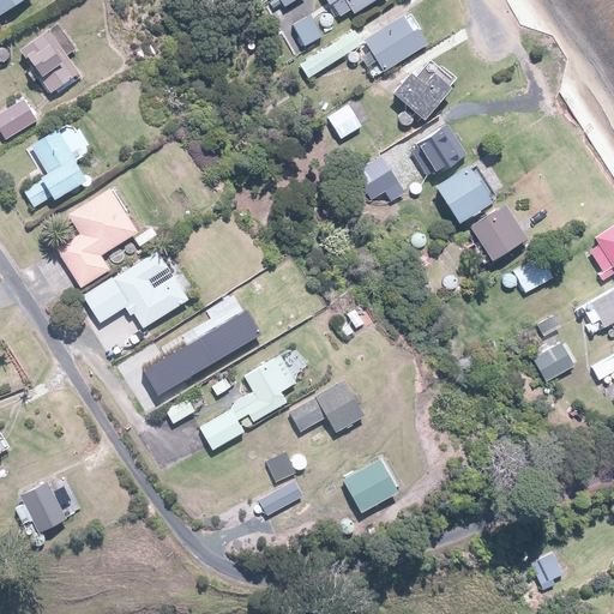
[(0,0),(0,16),(25,0),(0,0)]
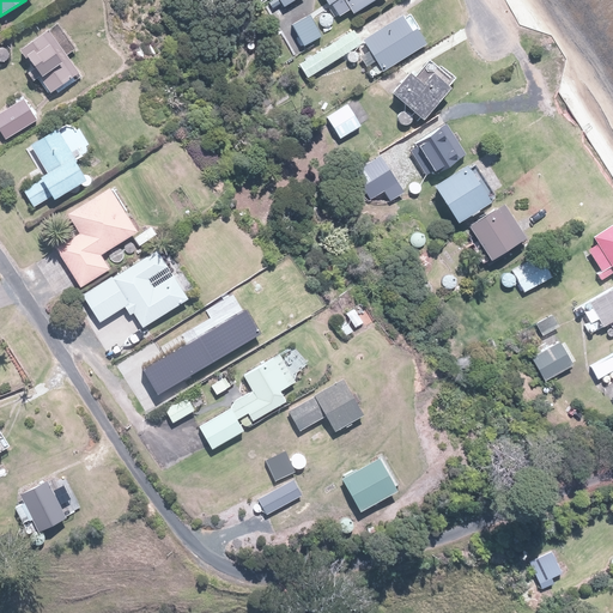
[(326,0),(338,17),(351,8),(354,14),(377,0),(326,0)]
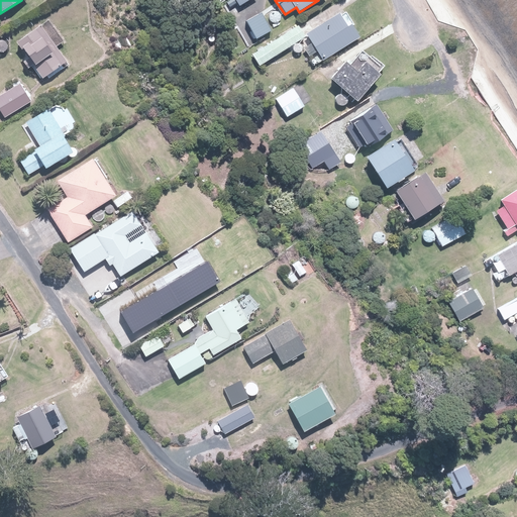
[(343,11),(308,33),(323,59),(359,36),(343,11)]
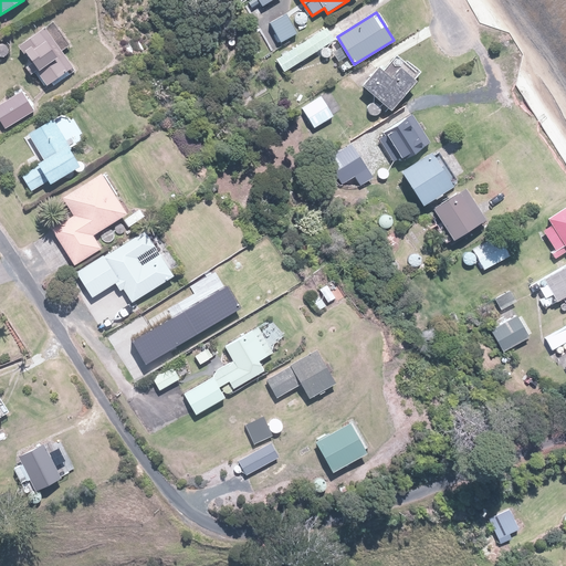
[(286,14),(271,22),(282,43),(297,35),(286,14)]
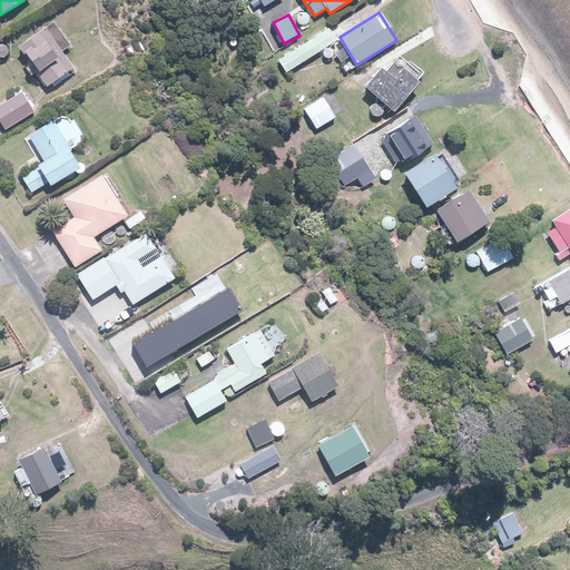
[(43,26),(18,45),(49,86),(75,67),(43,26)]
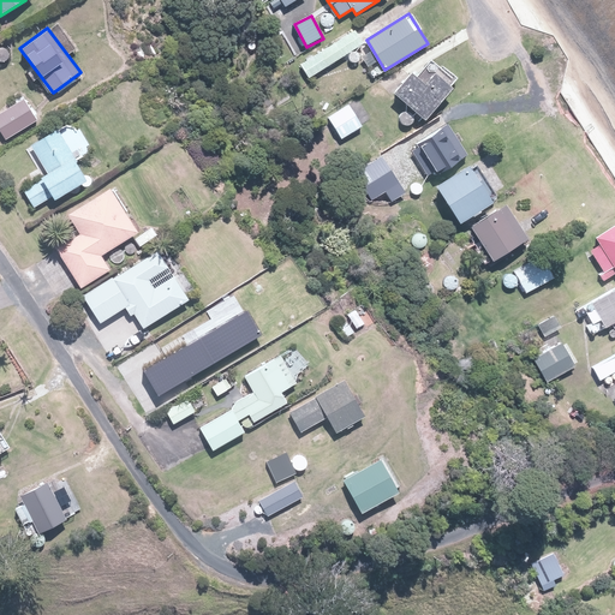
[(350,30),(302,65),(310,77),(358,43),(350,30)]
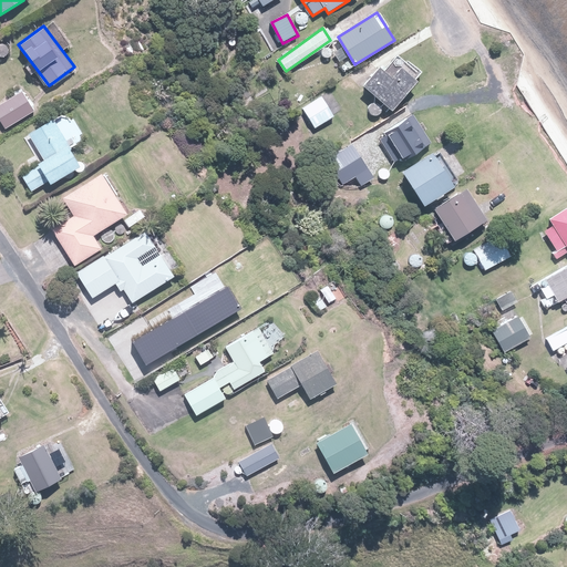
[(381,66),(366,85),(393,109),(416,80),(401,66),(393,76),(381,66)]
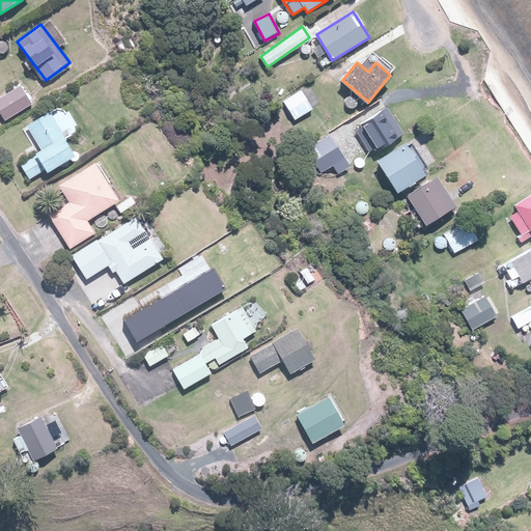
[(21,84),(0,98),(0,113),(5,122),(34,105),(21,84)]
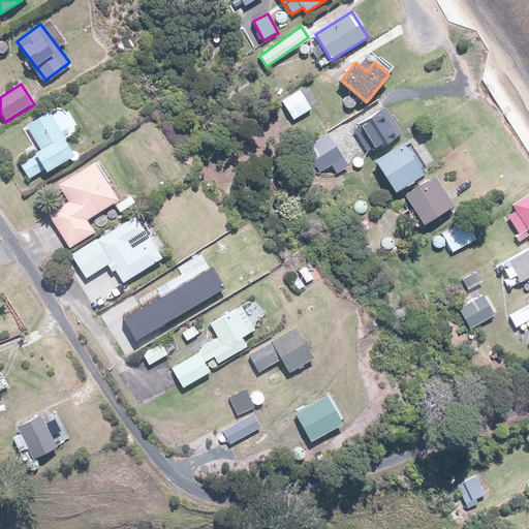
[(300,90),(283,100),(294,119),(311,109),(300,90)]
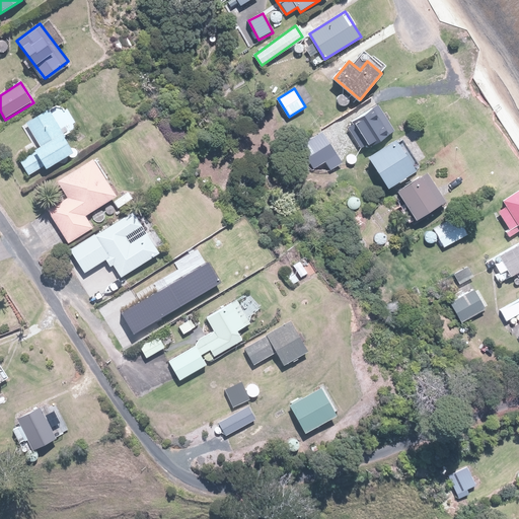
[(379,106),(353,124),(355,127),(351,130),(363,147),(367,145),(369,148),(394,132),(379,106)]
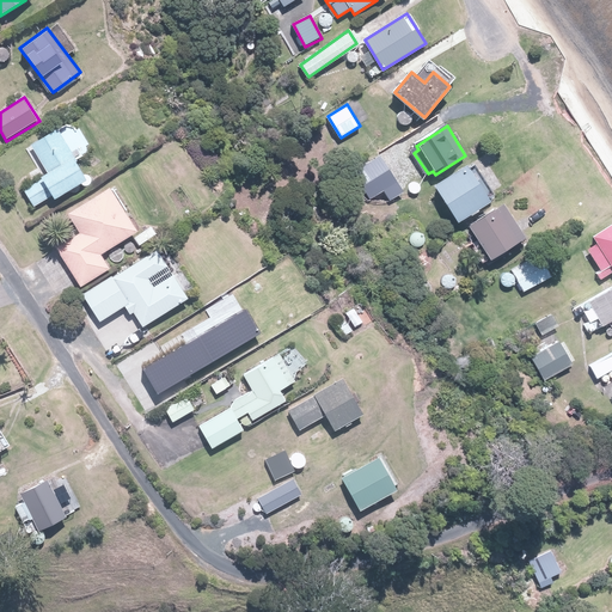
[(31,145),(49,173),(23,190),(34,207),(60,191),(62,196),(86,181),(55,129),(31,145)]
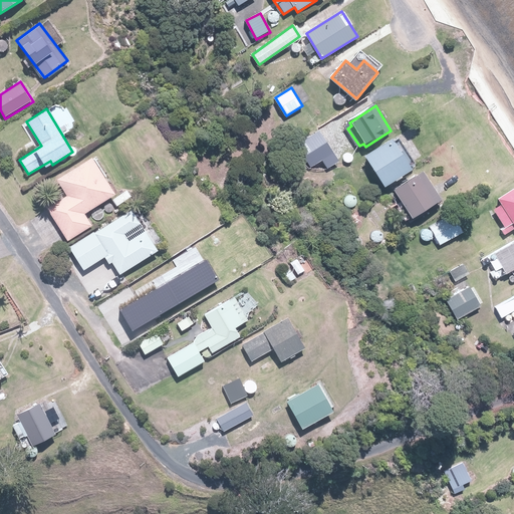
[(320,132),(299,145),(312,166),(322,160),(327,167),(338,160),(320,132)]
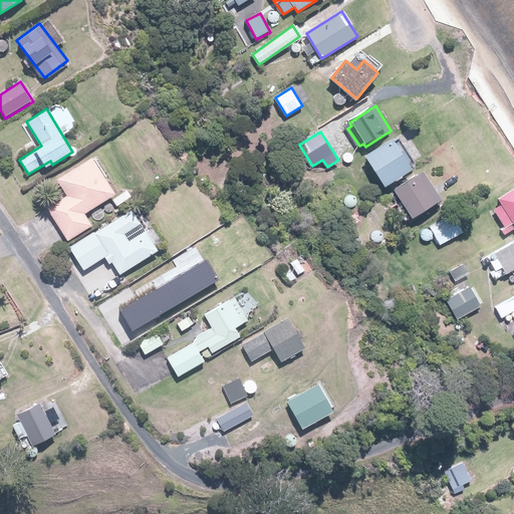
[(395,138),(363,157),(383,188),(414,169),(395,138)]
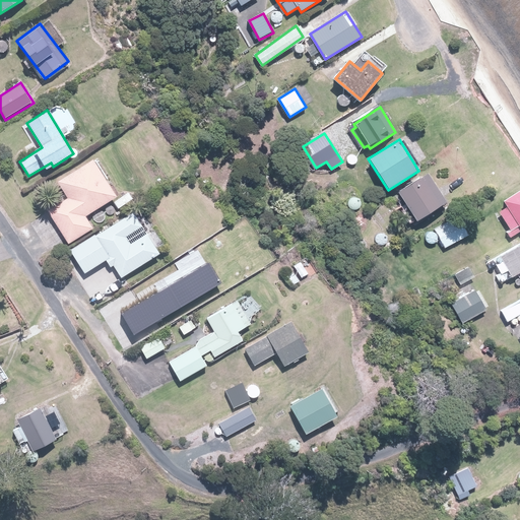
[(92,228),(84,215),(117,196),(94,158),(58,181),(69,199),(49,212),(67,243),(92,228)]
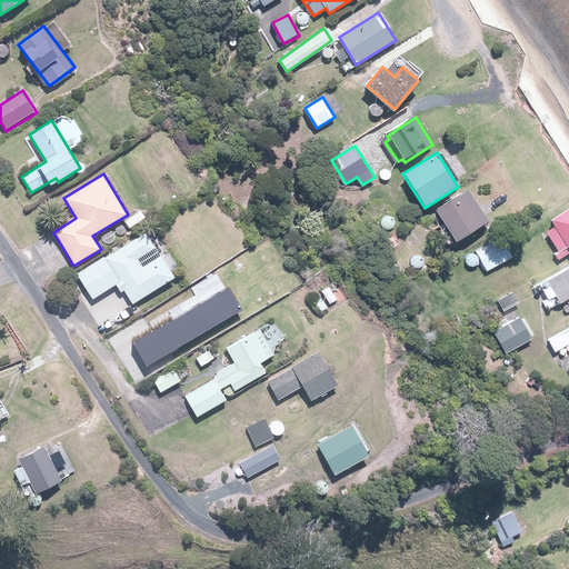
[(470,190),(438,210),(457,241),(489,221),(470,190)]
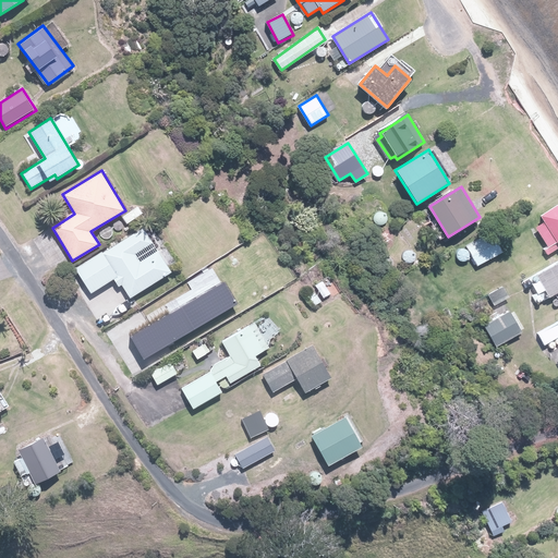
[(557,205),(542,216),(546,222),(536,228),(553,254),(557,250),(557,205)]
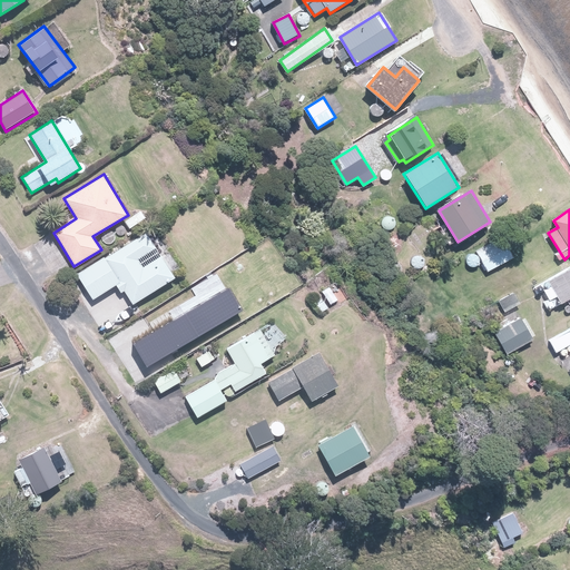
[(78,274),(92,298),(117,285),(121,293),(125,292),(133,304),(174,279),(159,256),(143,266),(138,257),(155,247),(146,233),(78,274)]
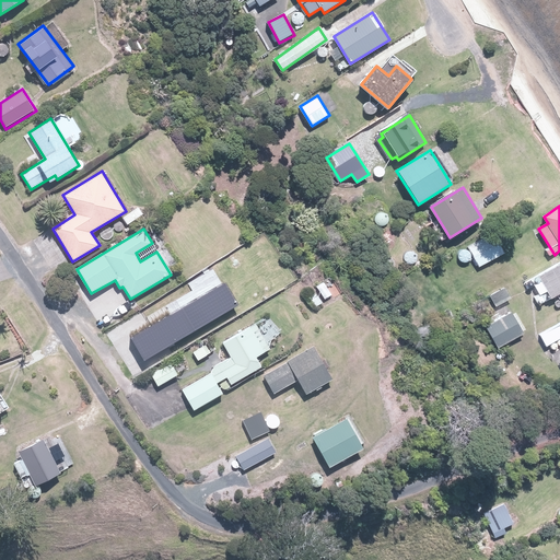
[(490,233),(469,246),(481,266),(502,253),(490,233)]
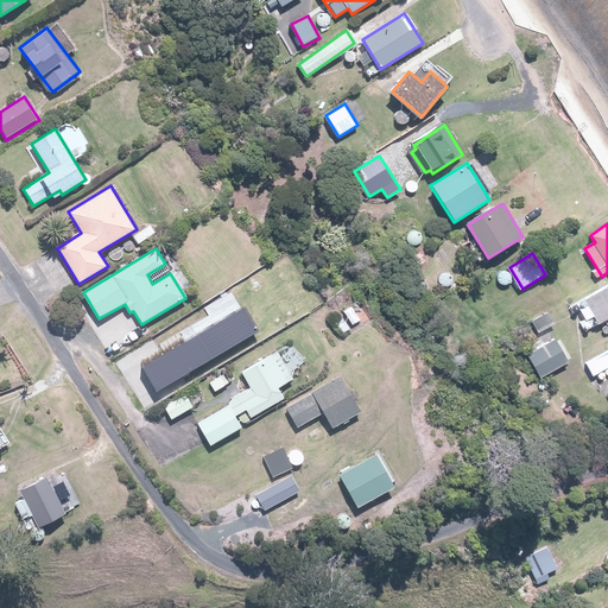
[(607,286),(607,285),(584,299),(601,323),(607,317),(607,286)]
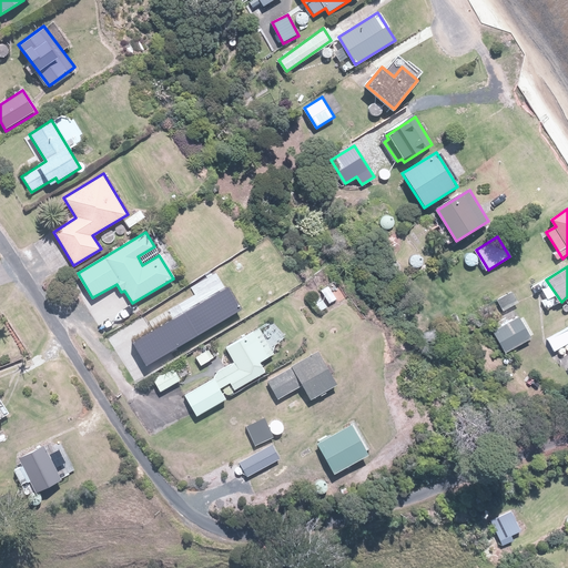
[(132,344),(144,366),(240,310),(226,287),(132,344)]
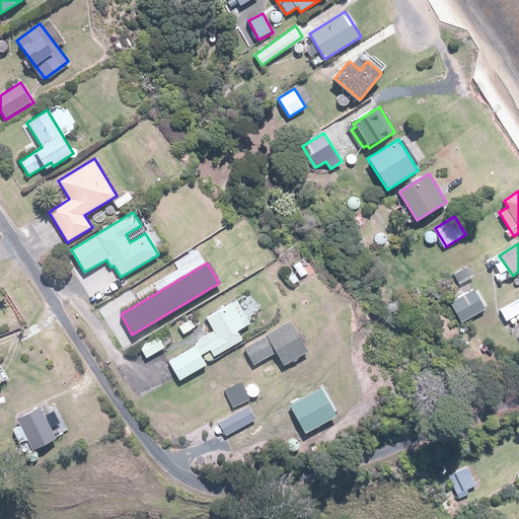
[(467,268),(456,275),(461,283),(472,277),(467,268)]
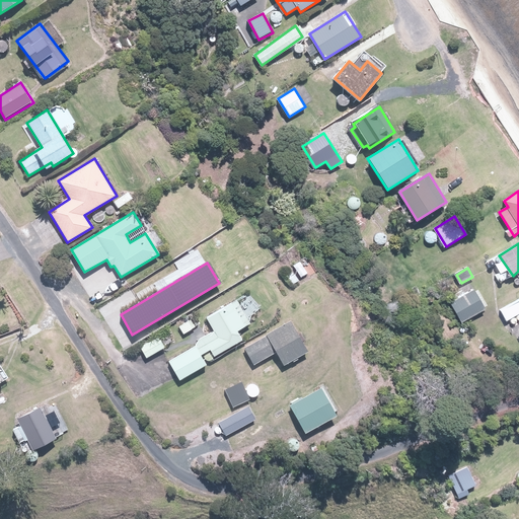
[(475,290),(451,303),(462,323),(487,309),(475,290)]
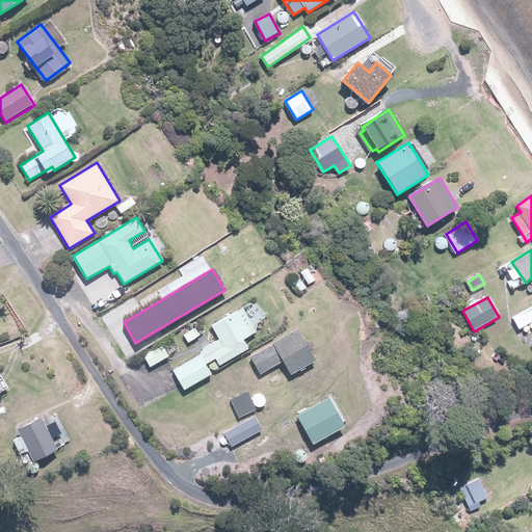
[(223,341),(175,371),(186,391),(213,374),(211,371),(247,350),(241,339),(256,330),(242,308),(213,325),(223,341)]
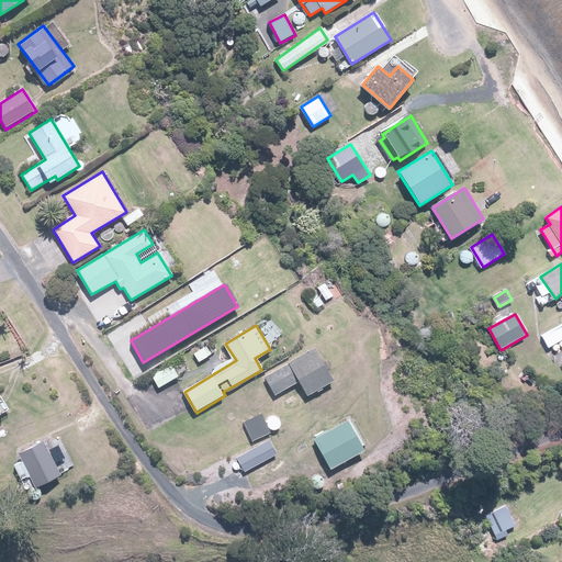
[(313,349),(266,378),(277,396),(299,383),(306,395),(333,381),(313,349)]
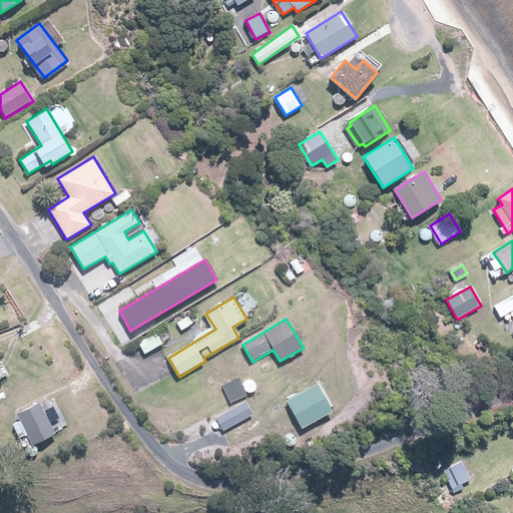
[(239,377),(222,385),(231,404),(247,396),(239,377)]
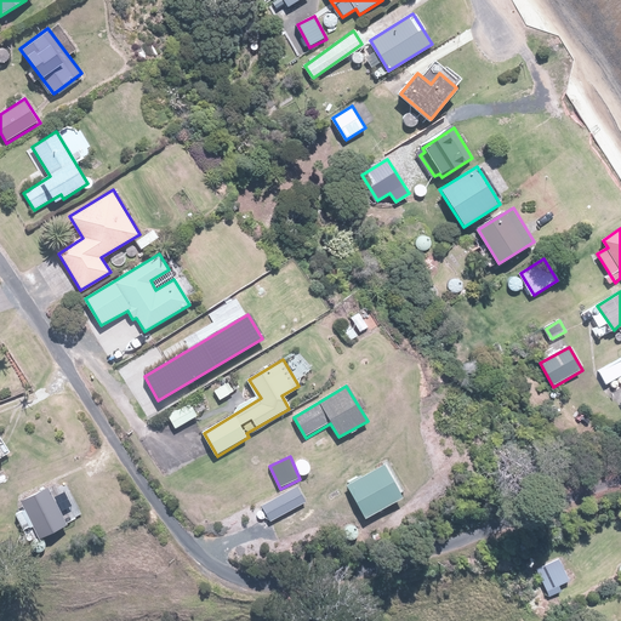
[(386,465),(346,485),(364,518),(403,497),(386,465)]
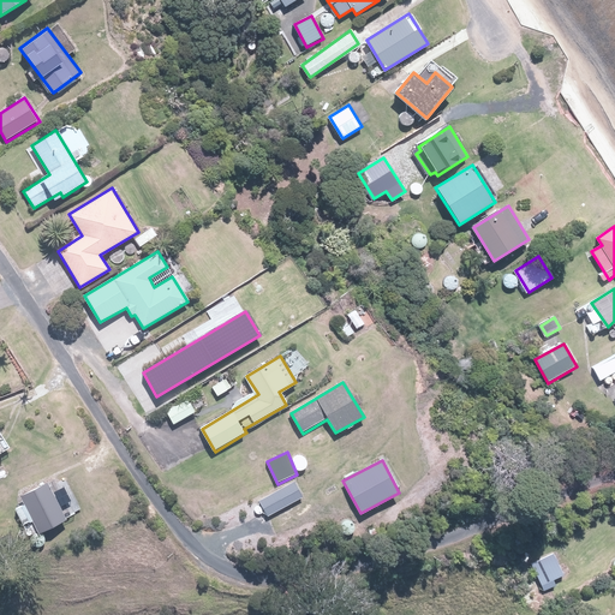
[(294,482),(260,501),(267,515),(302,496),(294,482)]
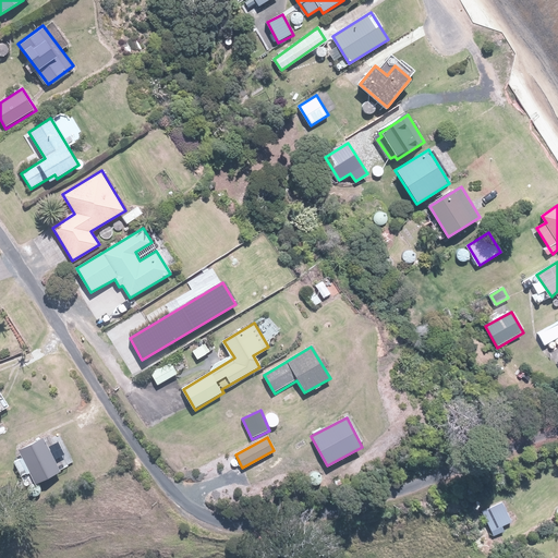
[(44,438),(19,451),(37,488),(62,476),(44,438)]
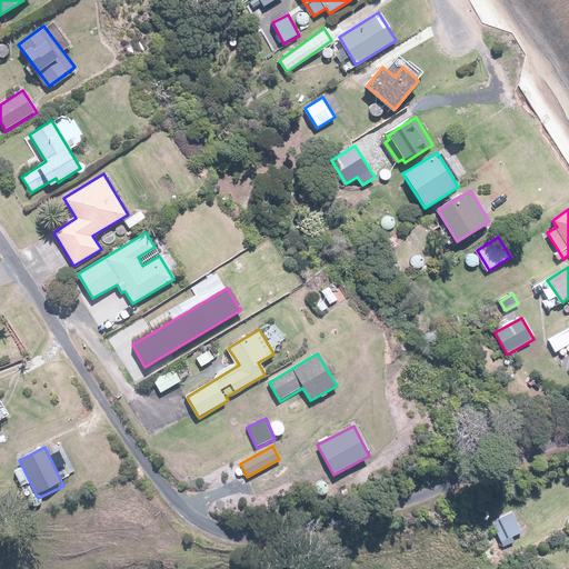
[(511,512),(491,522),(501,540),(521,530),(511,512)]
